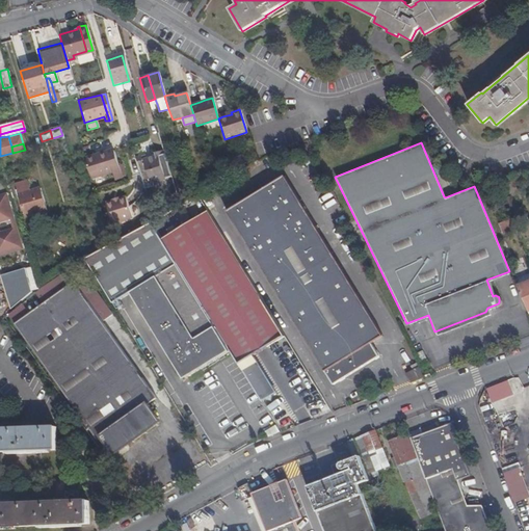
[(82,156),(88,178),(97,175),(110,170),(112,178),(120,176),(111,148),(82,156)]
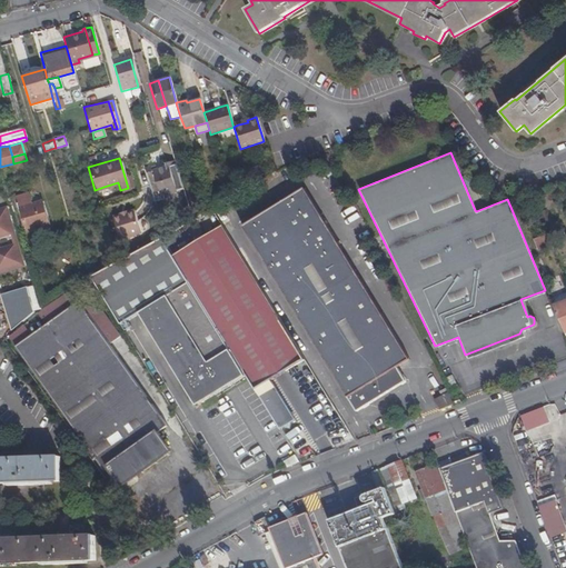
[(170,191),(181,188),(172,161),(164,163),(165,168),(164,168),(170,191)]
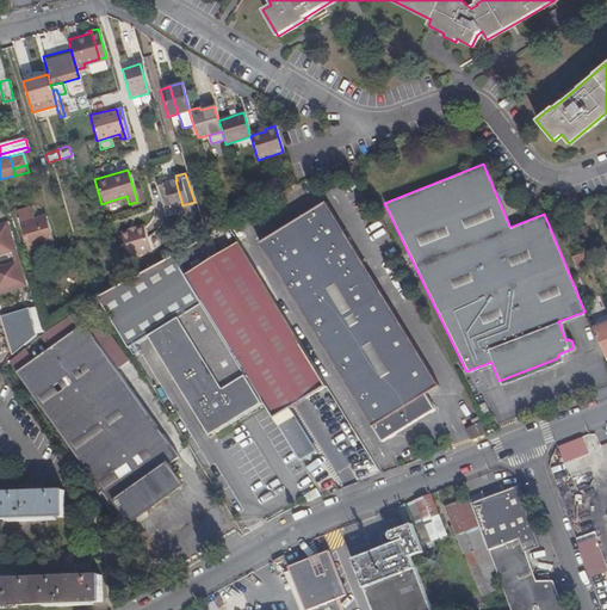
[(172,209),(183,205),(175,180),(161,184),(160,179),(154,182),(165,217),(174,215),(172,209)]
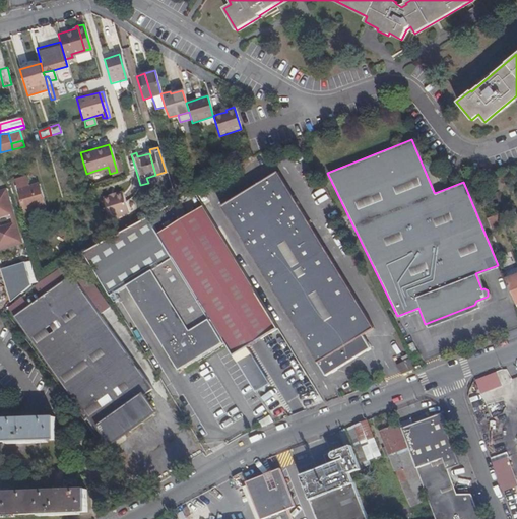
[(275,171),(219,205),(324,375),(369,346),(362,334),(372,328),(275,171)]
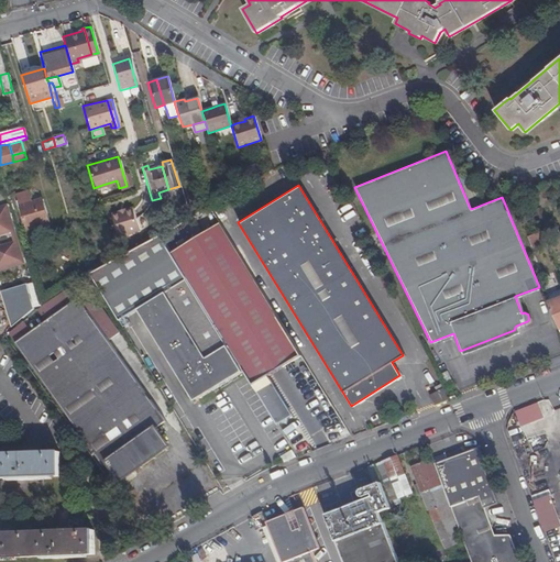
[(502,196),(502,197),(505,205),(524,197),(520,189),(502,196)]
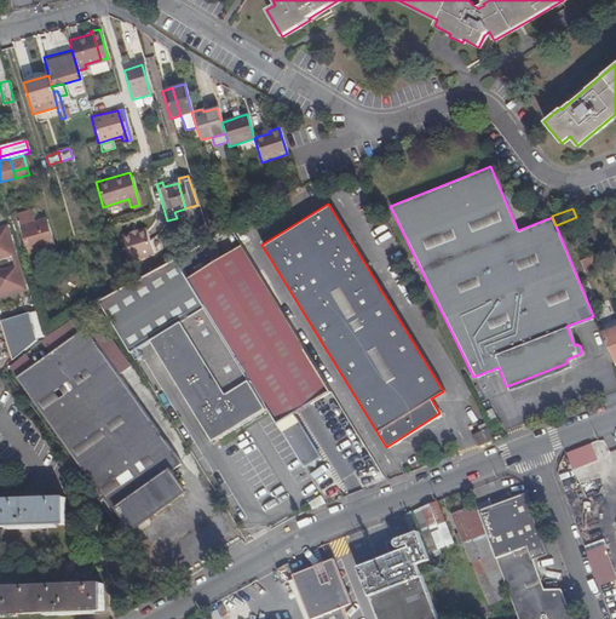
[(28,251),(53,244),(46,218),(34,222),(29,210),(17,213),(28,251)]
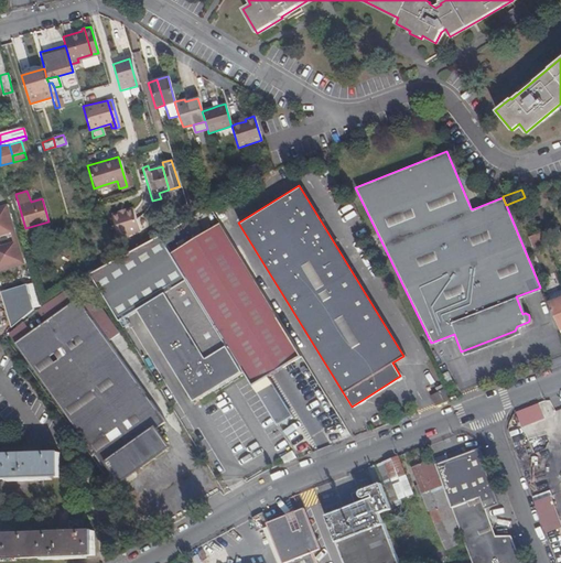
[(117,237),(139,230),(131,207),(110,214),(117,237)]
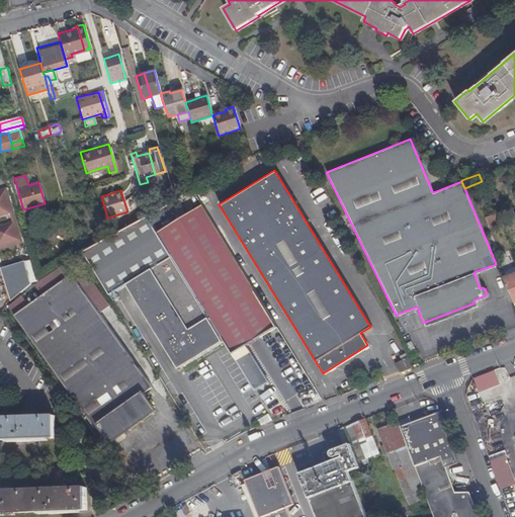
[(2,191),(0,191),(0,244),(16,240),(2,191)]
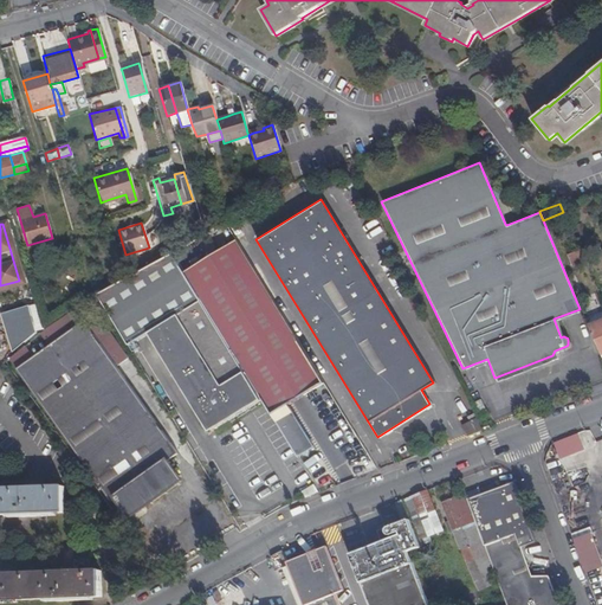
[(233,236),(181,269),(258,396),(293,454),(297,451),(305,454),(306,446),(310,444),(285,401),(321,379),(233,236)]
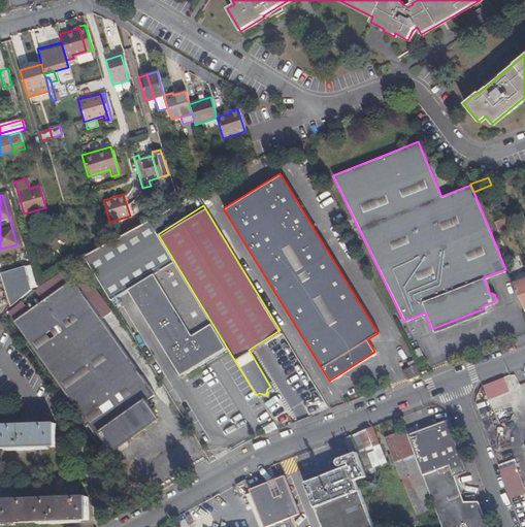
[(507,227),(502,217),(493,221),(497,231),(507,227)]
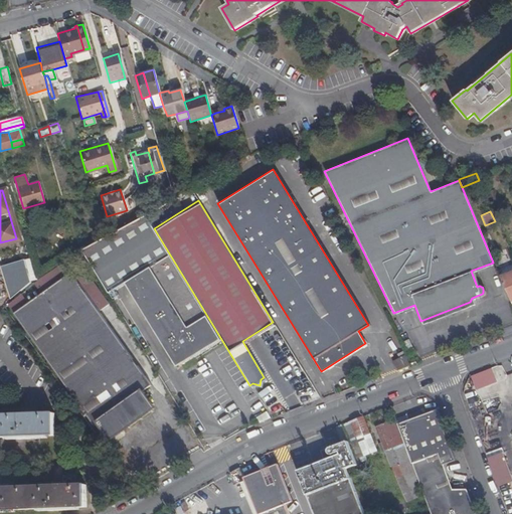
[(168,253),(143,212),(123,223),(79,248),(106,292),(109,297),(115,293),(113,288),(123,281),(168,253)]
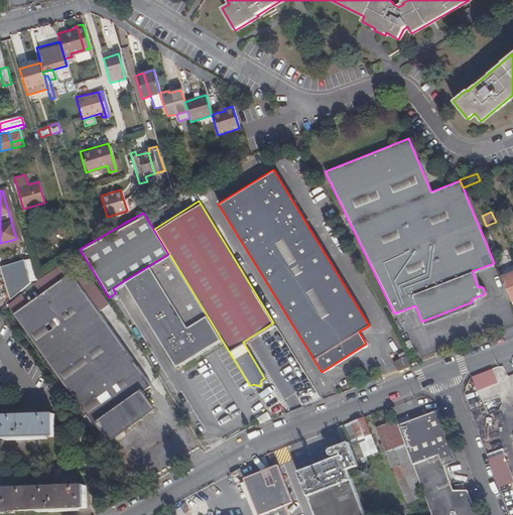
[(179,364),(220,339),(168,254),(123,281),(172,361),(179,364)]
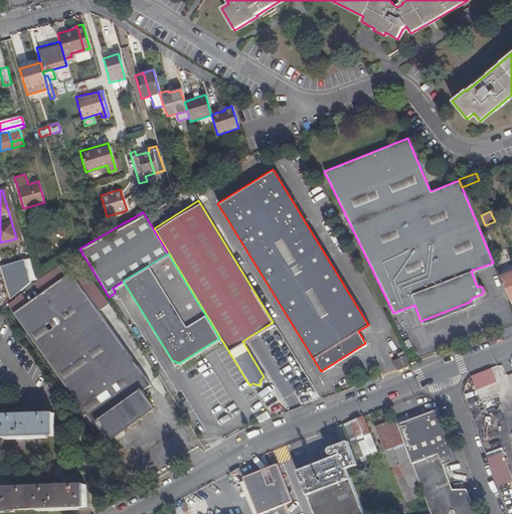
[(45,268),(5,302),(12,311),(93,423),(97,420),(102,426),(109,421),(113,426),(117,426),(119,430),(152,406),(140,389),(149,383),(97,309),(107,302),(84,270),(74,277),(69,271),(61,259),(45,268)]
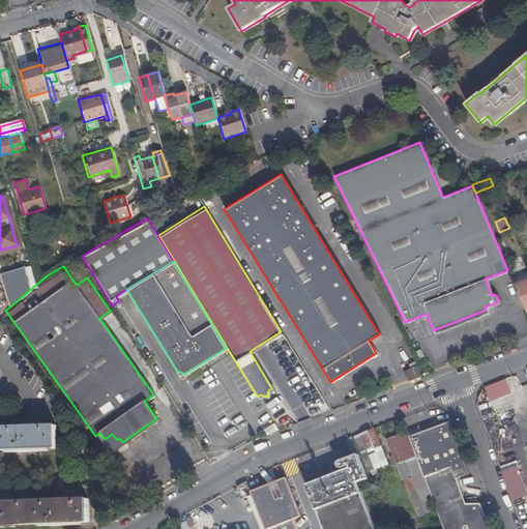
[(526,273),(526,271),(510,277),(524,309),(526,306),(526,273)]
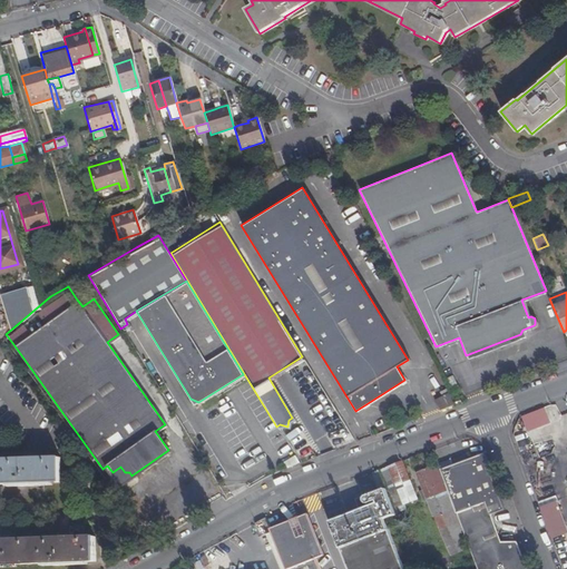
[(439,408),(451,401),(447,391),(433,398),(439,408)]
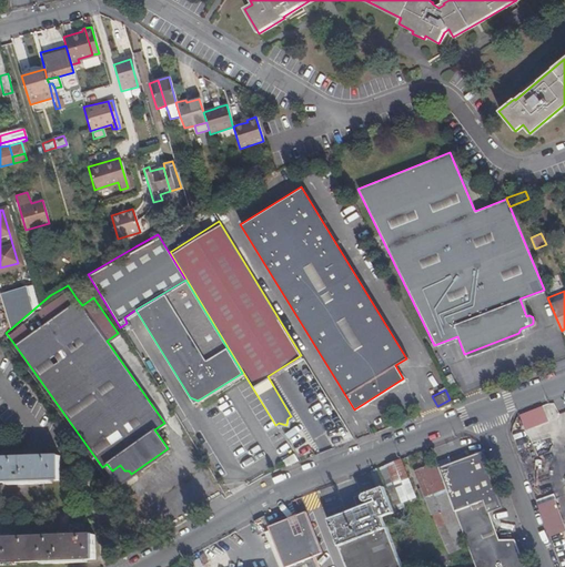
[(533,407),(517,414),(523,428),(545,419),(540,405),(533,407)]
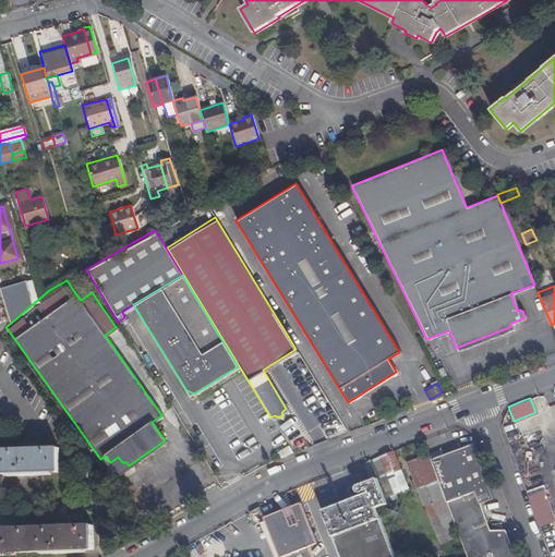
[(471,442),(454,448),(453,444),(439,449),(441,452),(429,458),(438,484),(454,525),(466,556),(514,556),(504,529),(489,528),(479,501),(492,497),(471,442)]
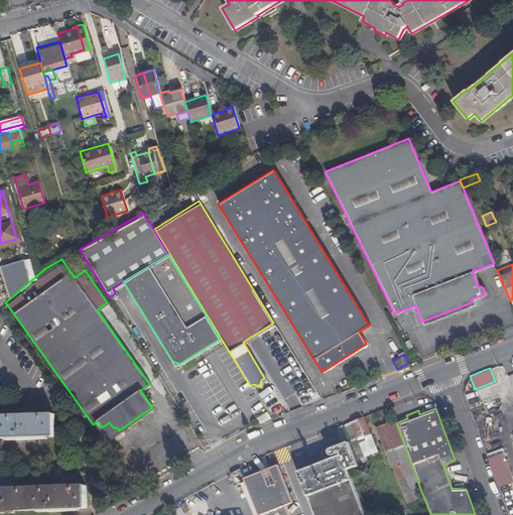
[(0,435),(14,435),(14,438),(37,437),(37,434),(53,434),(52,411),(26,413),(26,410),(20,410),(20,413),(0,413),(0,435)]
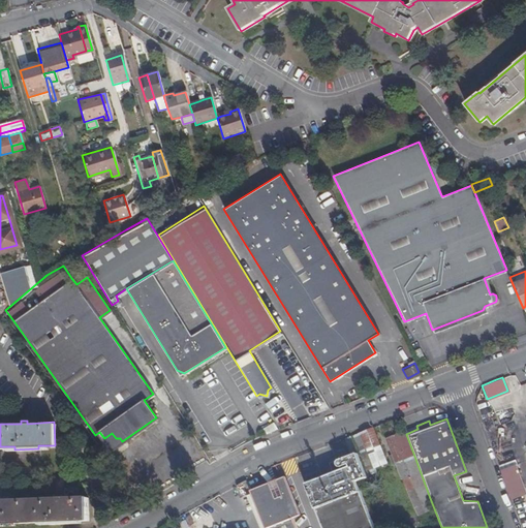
[(383,460),(370,424),(350,432),(366,472),(374,469),(372,464),(383,460)]
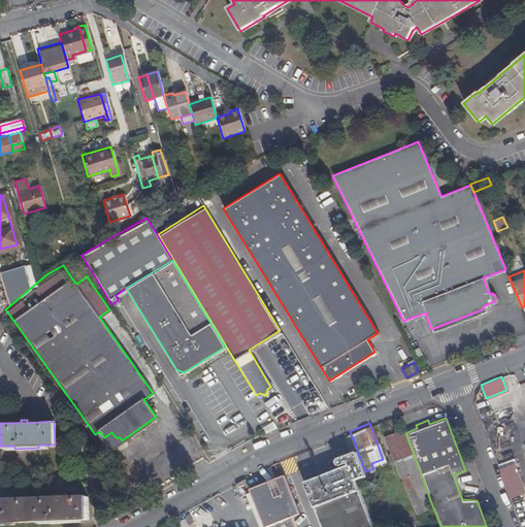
[(401,457),(412,453),(401,428),(392,432),(401,457)]
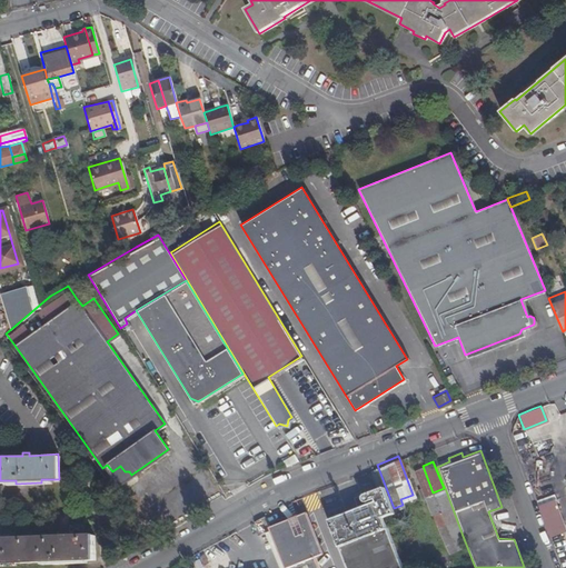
[(458,538),(463,536),(458,525),(444,488),(433,492),(423,466),(414,469),(424,496),(432,516),(438,529),(448,551),(462,546),(458,538)]
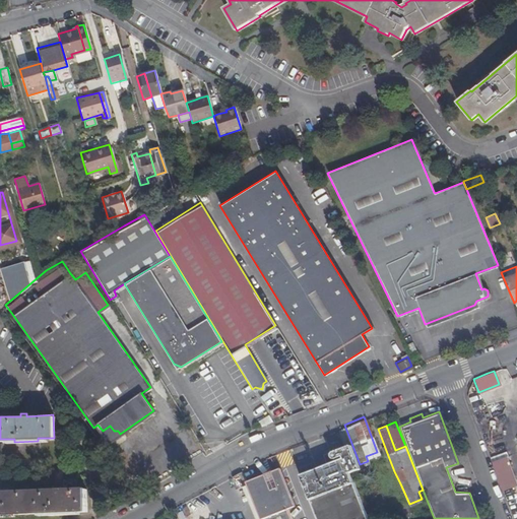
[(366,518),(347,470),(348,470),(359,466),(349,443),(339,447),(333,449),(332,450),(331,451),(330,451),(330,453),(330,454),(330,455),(331,456),(332,456),(333,457),(334,457),(341,454),(342,456),(327,462),(312,468),(298,473),(316,518),(366,518)]
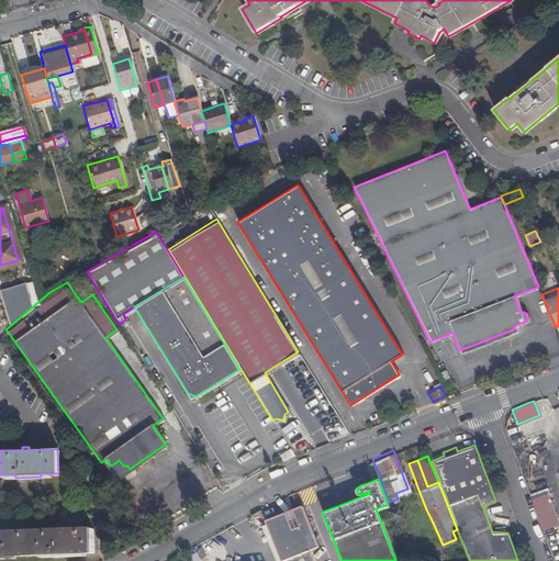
[(546,490),(529,497),(532,502),(548,495),(546,490)]
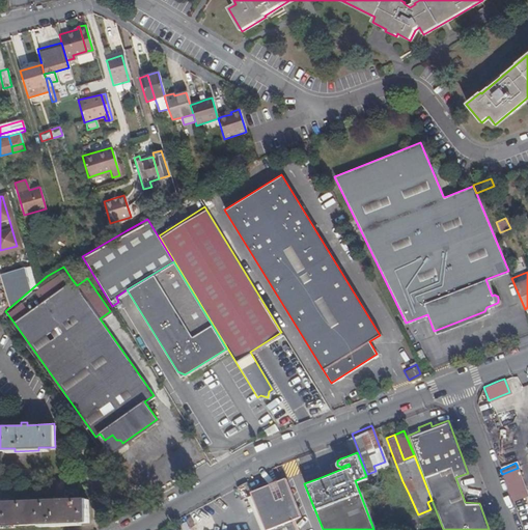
[(527,495),(518,468),(502,474),(508,492),(512,503),(526,498),(527,497),(527,495)]
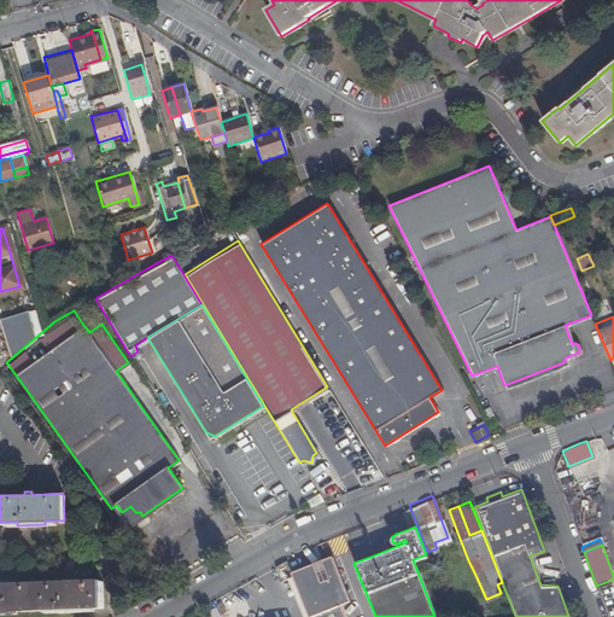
[(333,558),(323,563),(292,575),(308,616),(344,616),(339,604),(349,600),(333,558)]
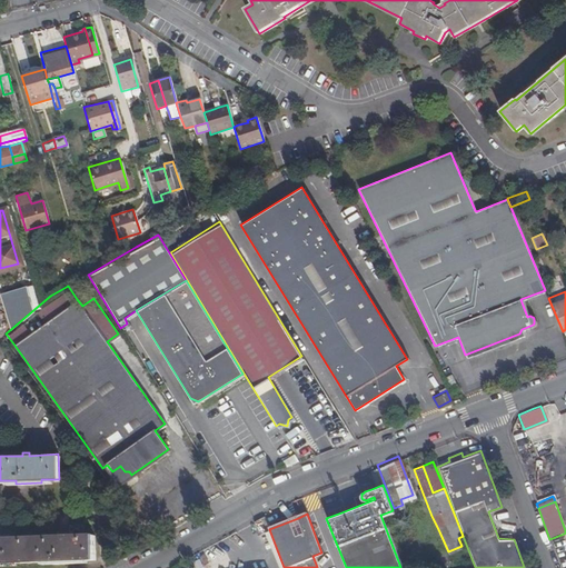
[(0,561),(51,560),(51,562),(76,561),(76,559),(93,558),(92,534),(65,535),(65,532),(57,532),(57,535),(7,537),(6,534),(0,535),(0,561)]
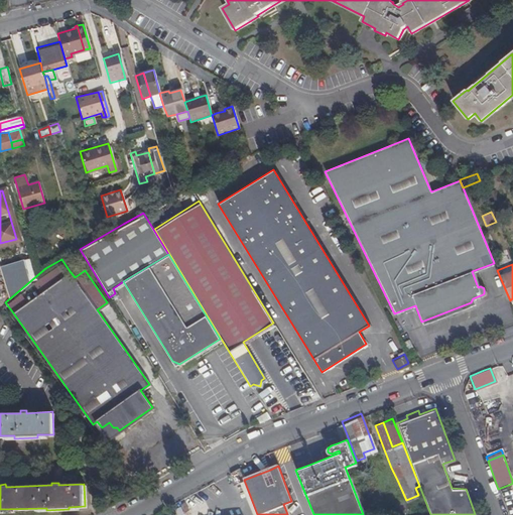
[(183,508),(185,514),(206,514),(200,500),(183,508)]
